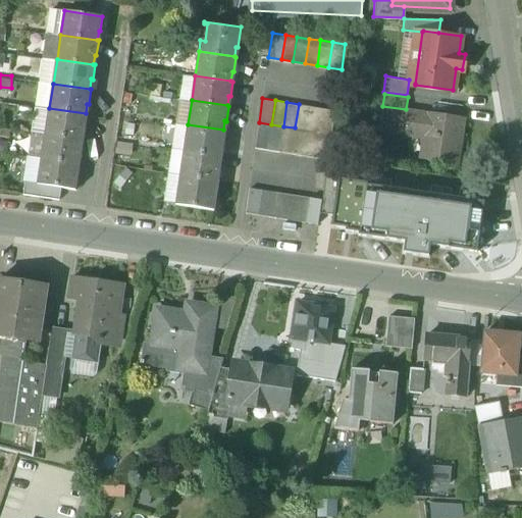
[(299,104),(295,127),(307,130),(310,105),(299,104)]
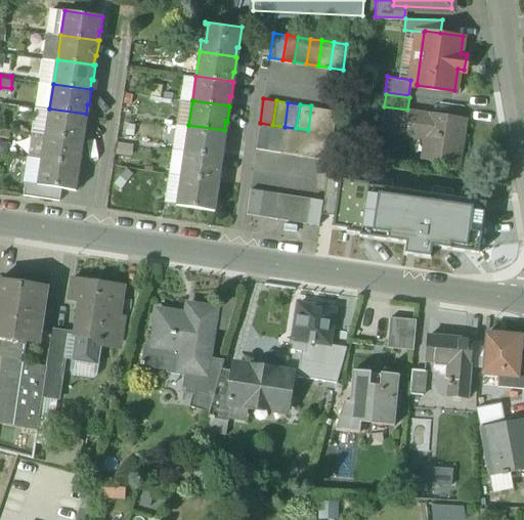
[(323,107),(311,105),(308,130),(319,132),(323,107)]
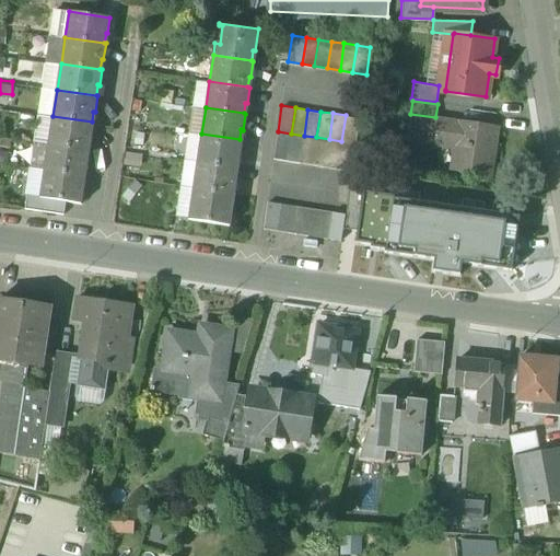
[(499,126),(458,119),(457,122),(435,117),(410,114),(406,140),(408,140),(409,138),(456,146),(453,168),(452,168),(451,170),(493,176),(493,174),(491,173),(499,126)]
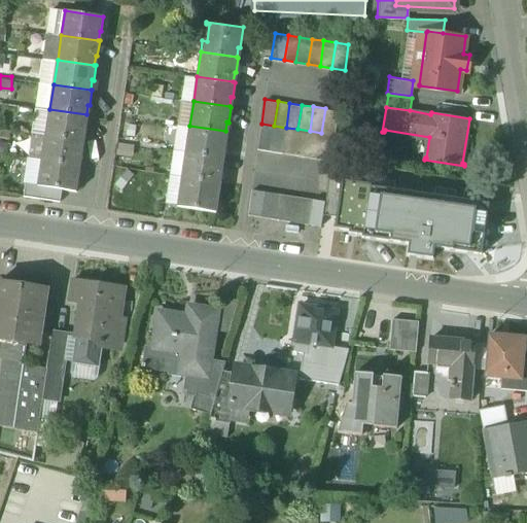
[(339,110),(325,108),(321,133),(335,135),(339,110)]
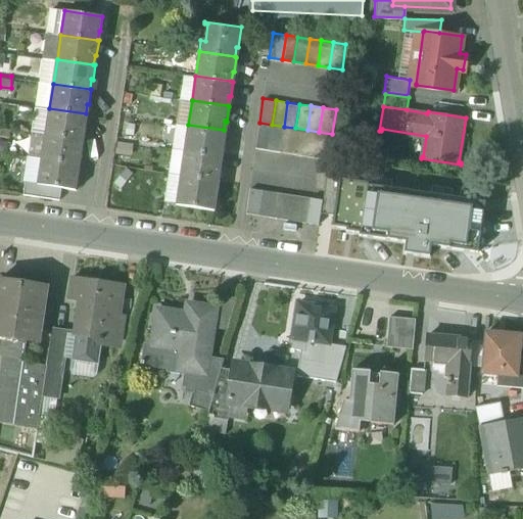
[(86,113),(49,108),(45,132),(82,138),(83,129),(85,129),(87,113),(86,113)]
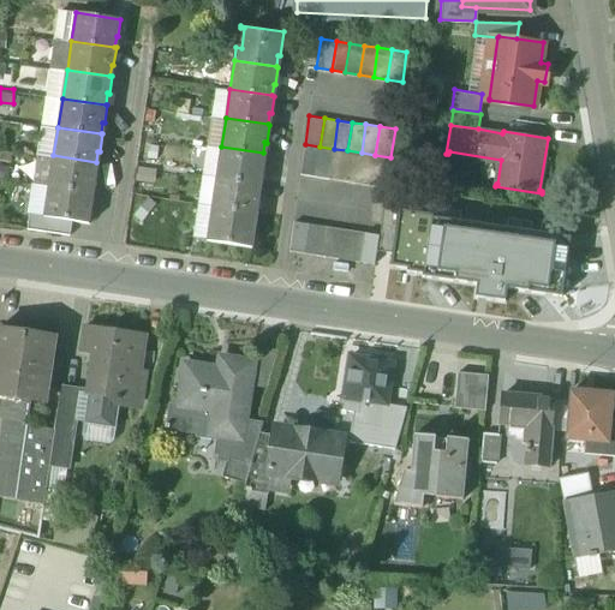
[(320,147),(305,144),(300,172),(316,174),(320,147)]
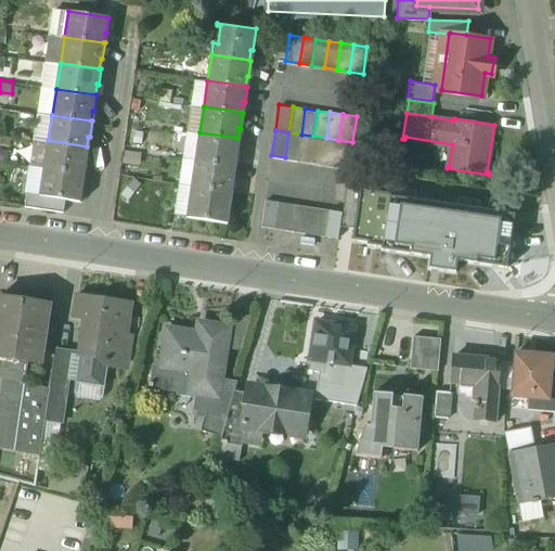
[(237,138),(199,132),(196,158),(234,164),(235,155),(237,155),(240,139),(237,138)]
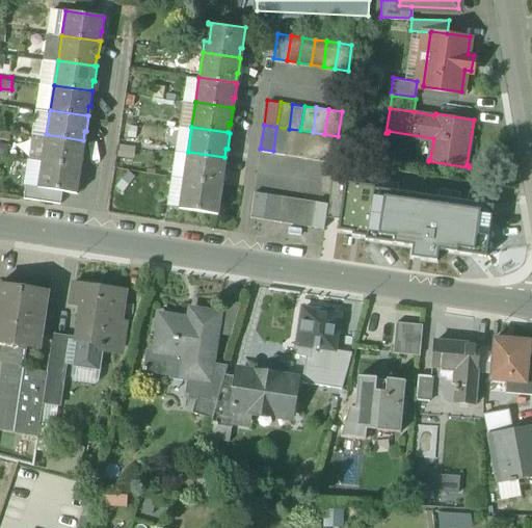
[(289,129),(276,127),(273,151),(285,153),(289,129)]
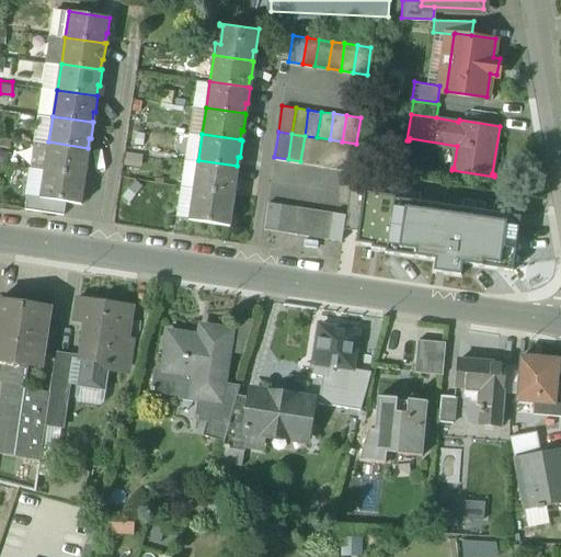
[(317,137),(305,136),(300,161),(313,163),(317,137)]
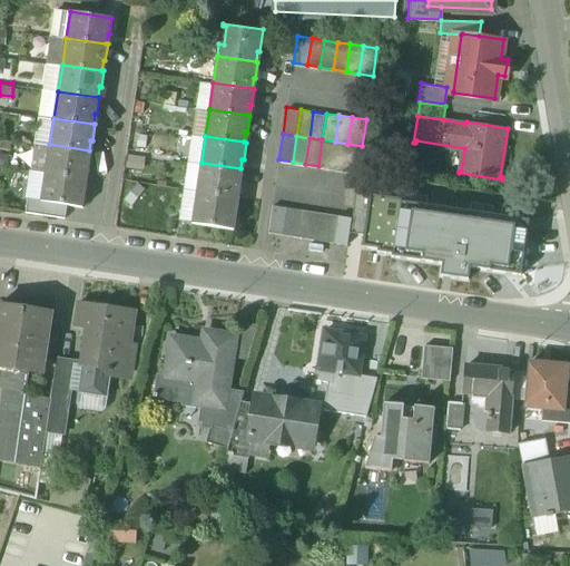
[(335,142),(322,139),(318,166),(331,168),(335,142)]
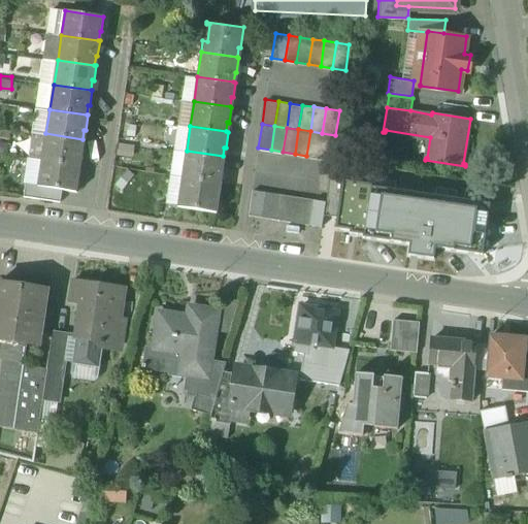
[(322,133),(310,131),(306,156),(319,158),(322,133)]
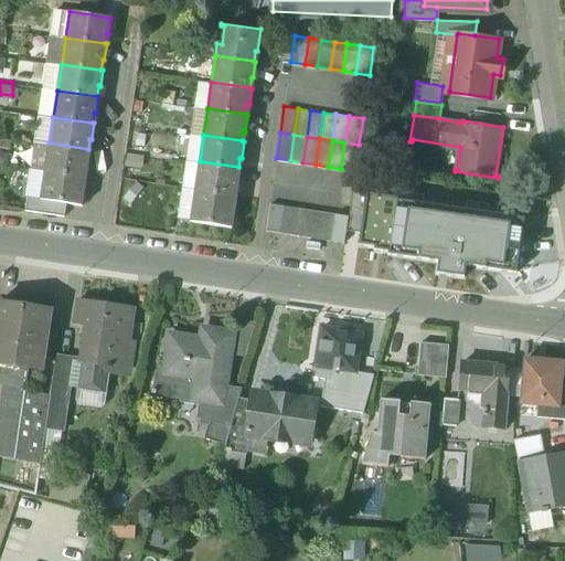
[(88,149),(49,143),(44,169),(84,176),(86,166),(87,166),(91,149),(88,149)]
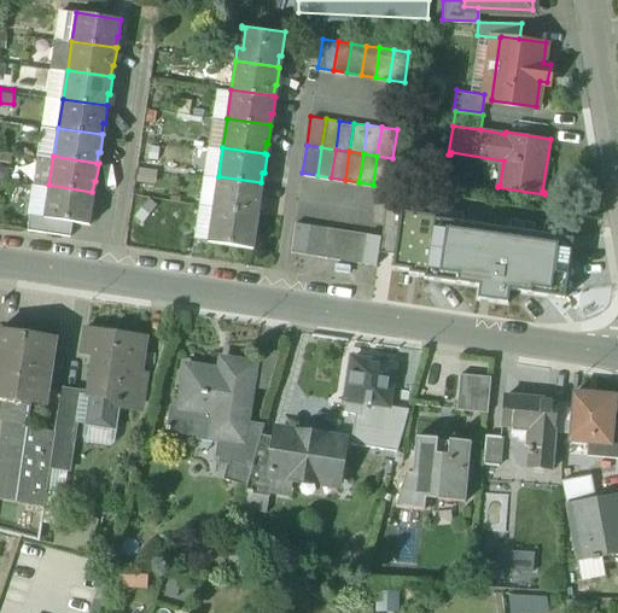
[(392,158),(377,156),(373,185),(388,187),(389,184),(392,158)]
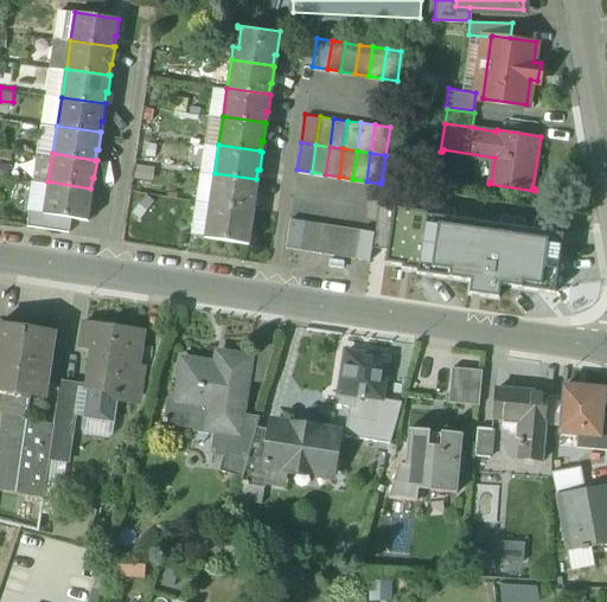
[(256,179),(215,173),(210,202),(216,203),(251,207),(253,198),(255,198),(257,180),(256,179)]
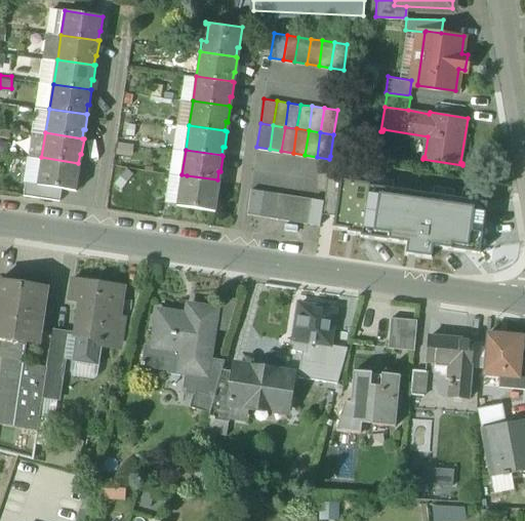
[(78,163),(41,157),(38,181),(38,184),(62,187),(76,189),(76,188),(74,188),(76,178),(77,179),(80,163),(78,163)]
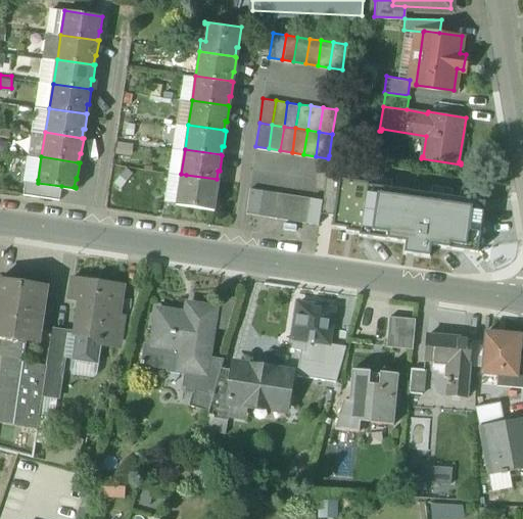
[(217,179),(186,175),(183,192),(179,191),(177,203),(214,209),(215,207),(212,207),(214,199),(216,199),(219,180),(217,179)]
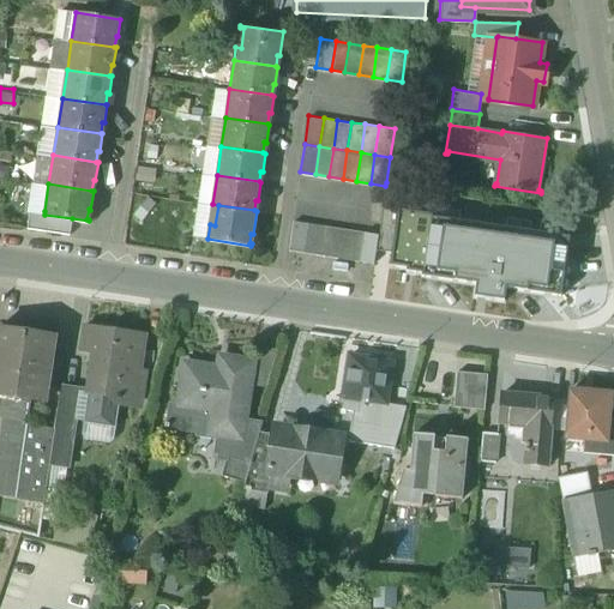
[(397,207),(383,206),(377,248),(391,251),(397,207)]
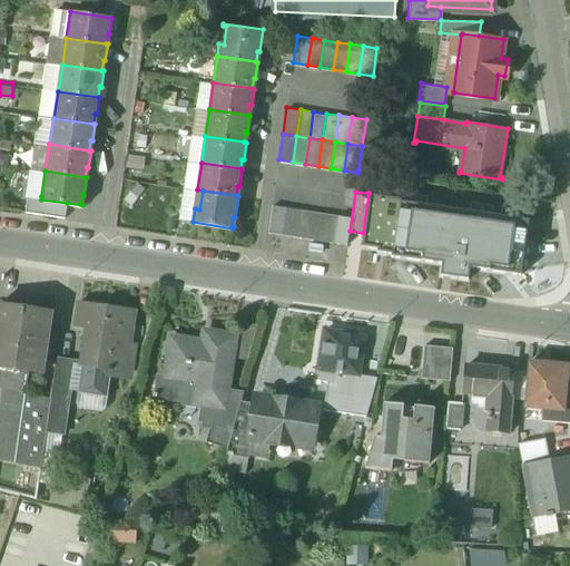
[(369,193),(363,233),(361,245),(377,247),(376,250),(391,252),(399,197),(369,193)]
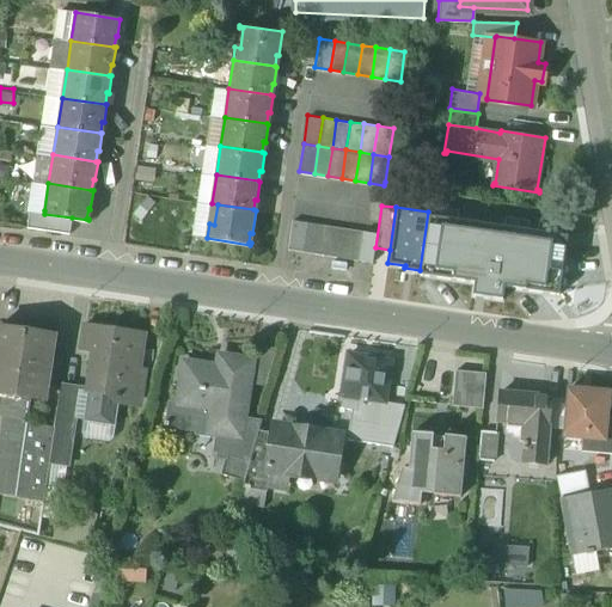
[(28,225),(69,232),(72,218),(44,214),(44,210),(30,208),(28,225)]
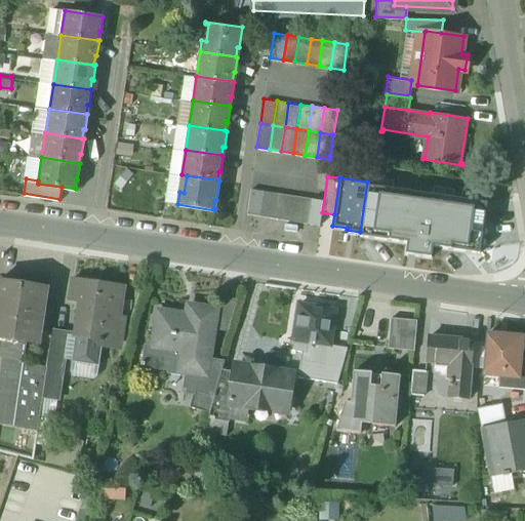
[(479,251),(487,201),(369,185),(369,183),(367,182),(360,232),(360,234),(407,241),(405,252),(431,256),(433,245),(479,251)]
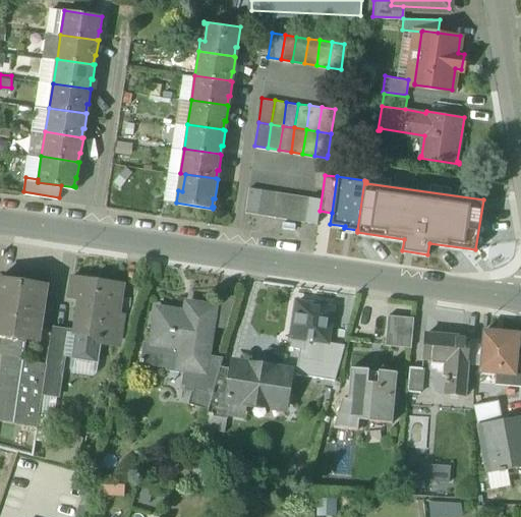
[(262,188),(249,186),(245,211),(257,213),(262,188)]
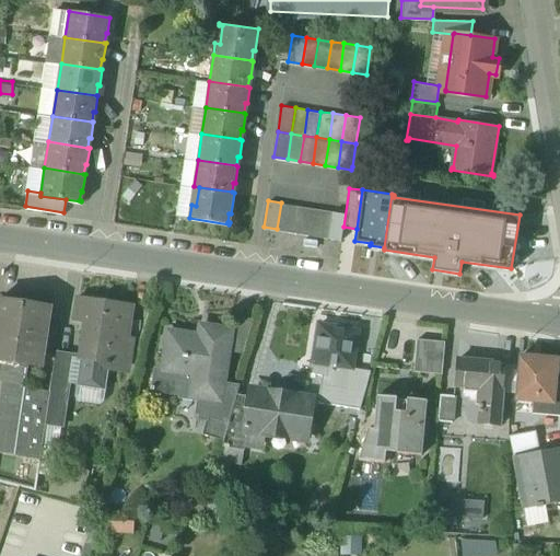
[(293,205),(281,203),(277,229),(290,231),(293,205)]
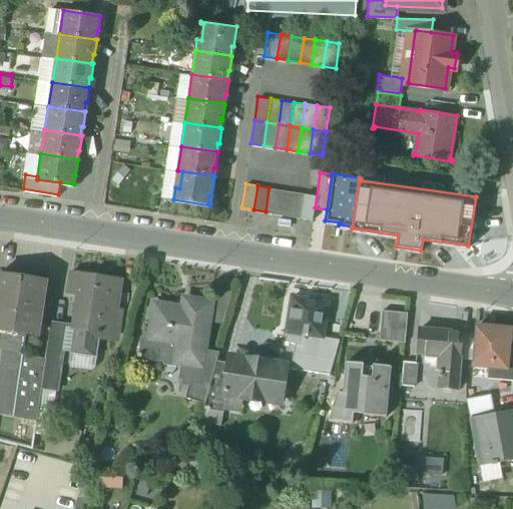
[(281,189),(269,187),(266,211),(277,212),(281,189)]
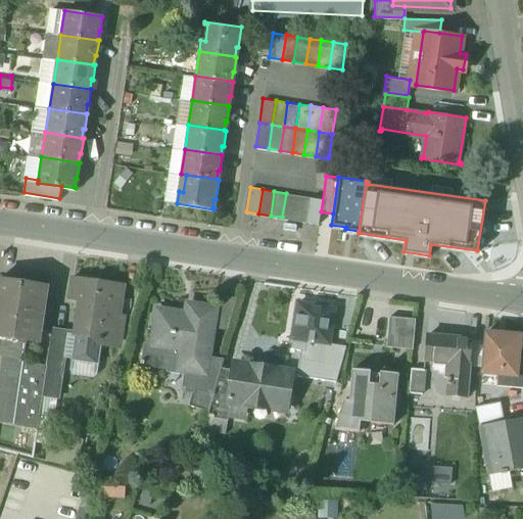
[(297,195),(286,193),(282,217),(294,219),(297,195)]
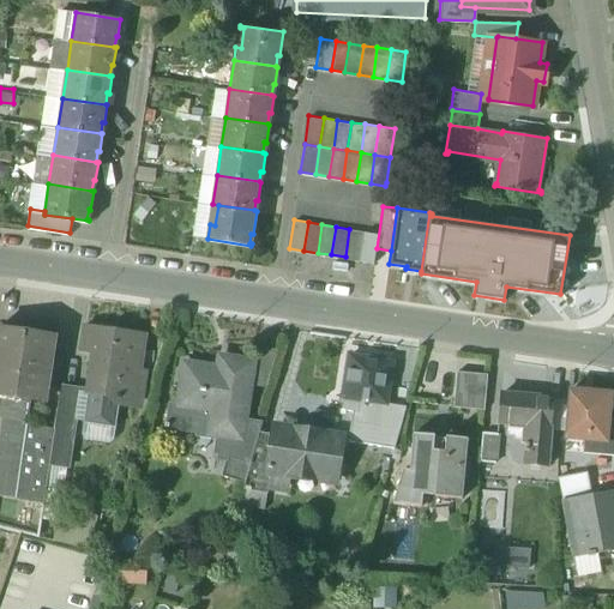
[(365,231),(349,229),(345,257),(360,259),(365,231)]
